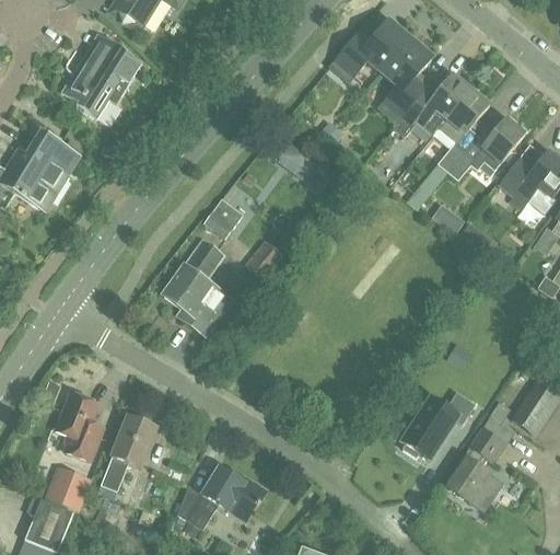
[(170,0),(177,4),(179,0),(117,0),(111,10),(138,27),(155,0),(170,0)]
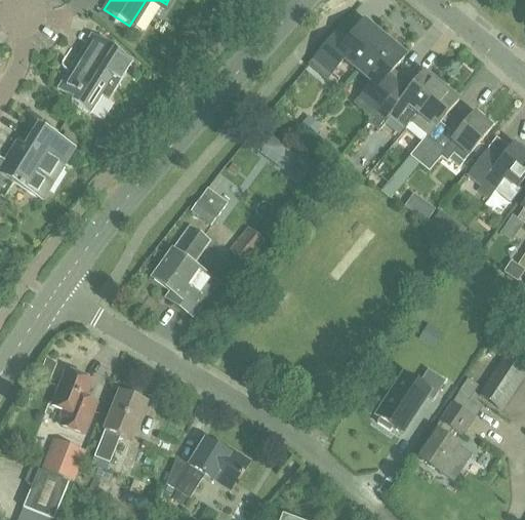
[(358,67),(385,35),(365,18),(353,33),(341,24),(317,52),(335,68),(346,55),(358,67)]
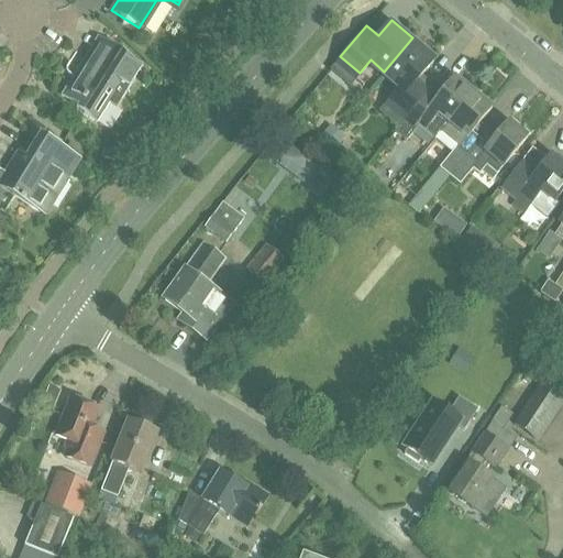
[(412,37),(384,72),(399,84),(388,97),(408,113),(414,105),(428,87),(416,77),(433,55),(412,37)]
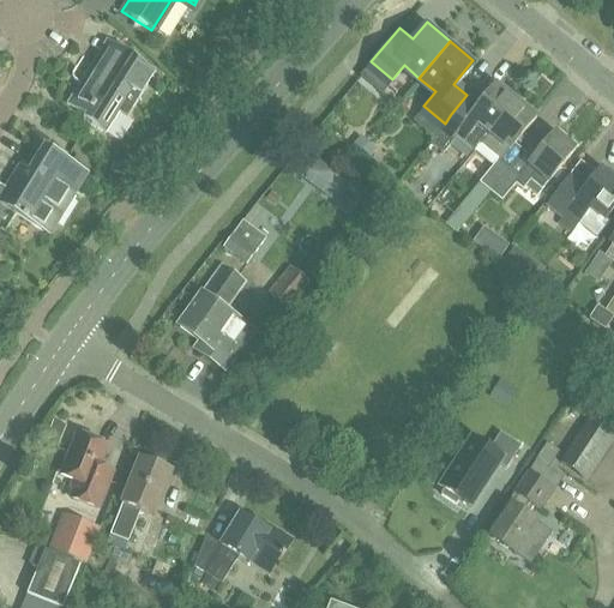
[(127,113),(156,67),(118,43),(107,59),(97,53),(67,101),(85,112),(83,115),(106,130),(119,107),(127,113)]
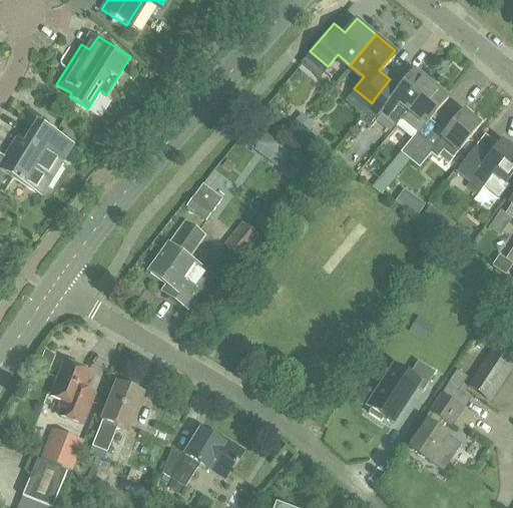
[(409,107),(431,80),(414,66),(387,99),(395,106),(400,100),(409,107)]
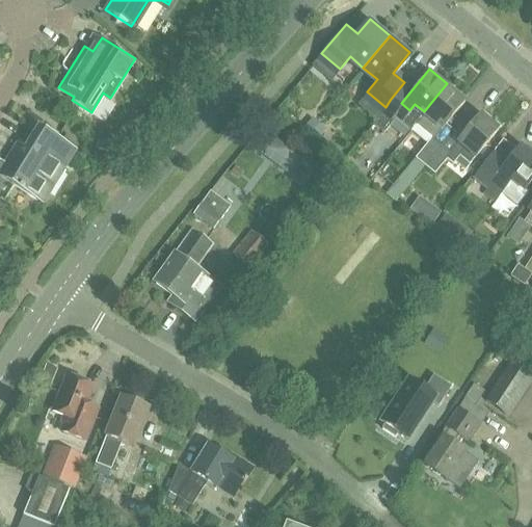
[(447,83),(424,111),(411,127),(427,139),(415,154),(425,161),(454,127),(447,121),(466,98),(447,83)]
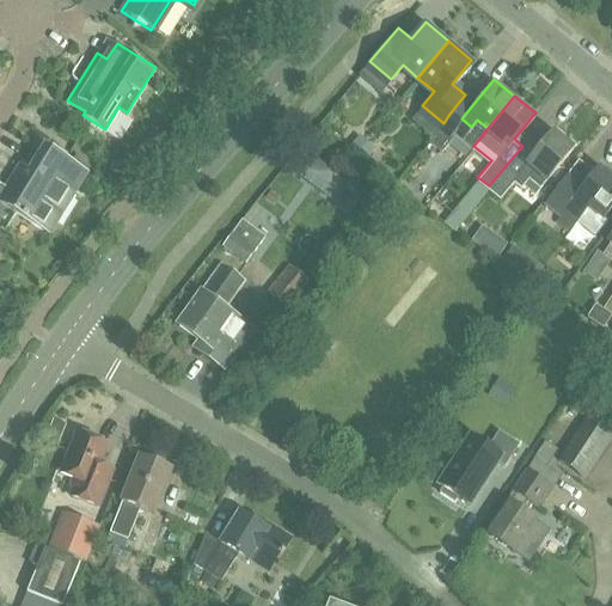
[(450,114),(444,123),(430,138),(441,148),(461,124),(450,114)]
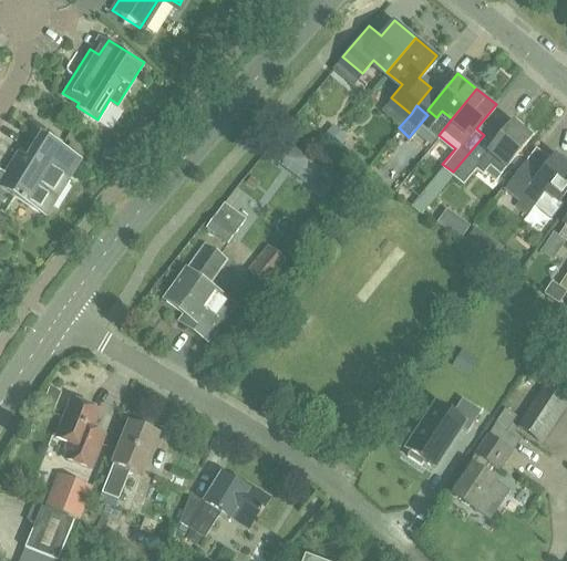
[(493,142),(484,135),(453,172),(463,180),(476,165),(483,170),(485,167),(495,176),(500,170),(501,172),(532,133),(512,117),(493,142)]
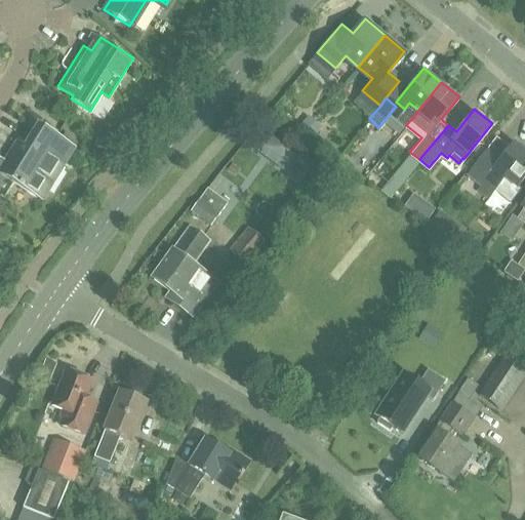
[(300,124),(313,134),(320,126),(319,122),(312,116),(308,116),(300,124)]
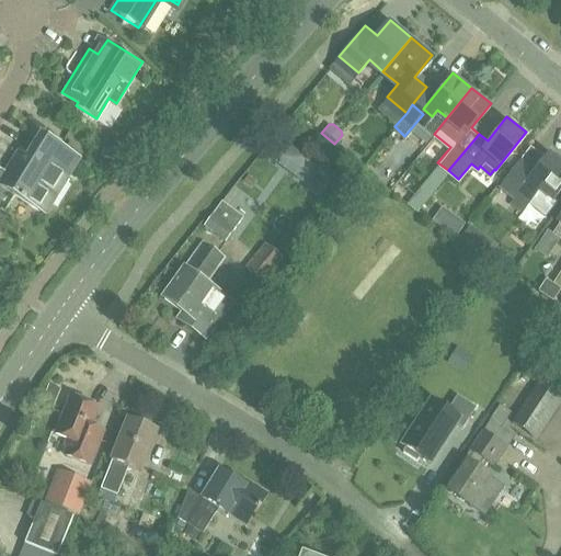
[(65,177),(80,154),(39,128),(25,151),(18,147),(6,168),(0,165),(0,206),(3,210),(14,193),(45,212),(52,199),(57,202),(70,180),(65,177)]
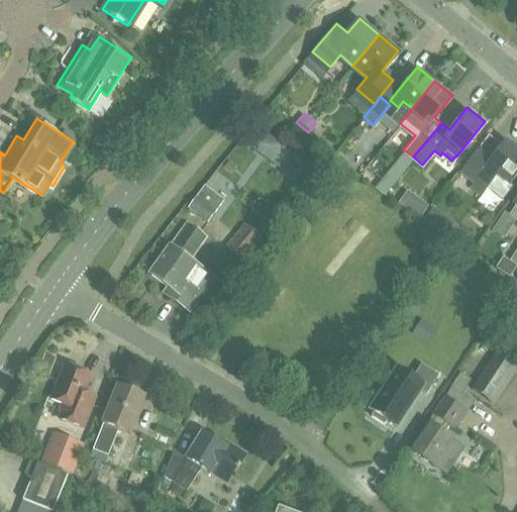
[(516,170),(516,147),(506,139),(494,155),(481,144),(462,169),(475,179),(472,183),(482,190),(496,171),(509,181),(516,170)]
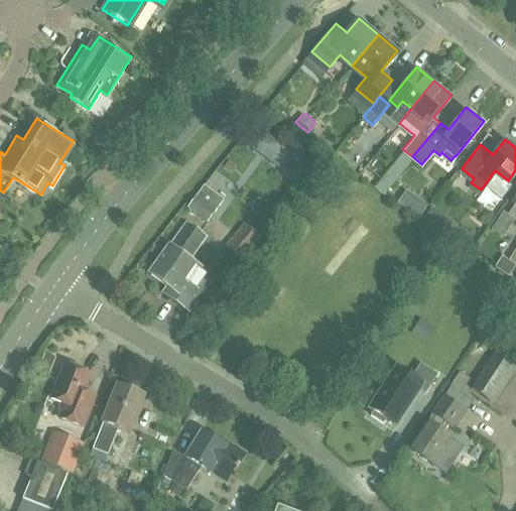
[(202,183),(192,196),(187,205),(208,219),(221,198),(232,184),(213,169),(202,183)]
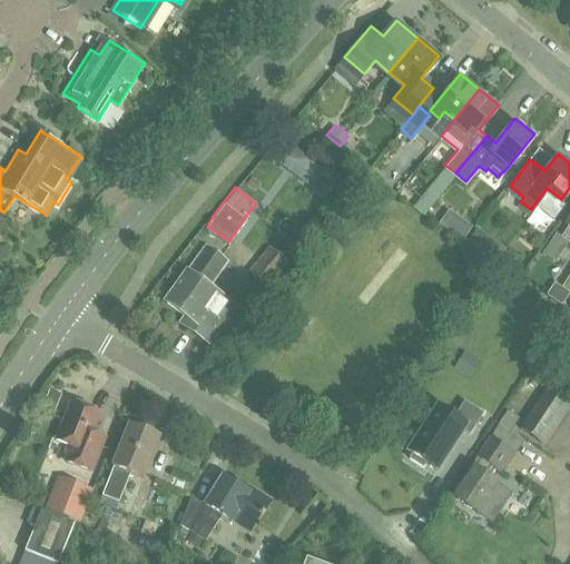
[(462,219),(453,231),(461,238),(471,226),(462,219)]
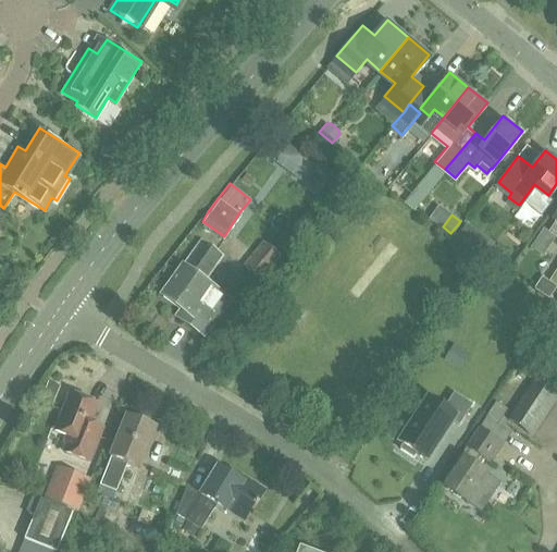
[(262,278),(282,254),(262,237),(243,261),(262,278)]
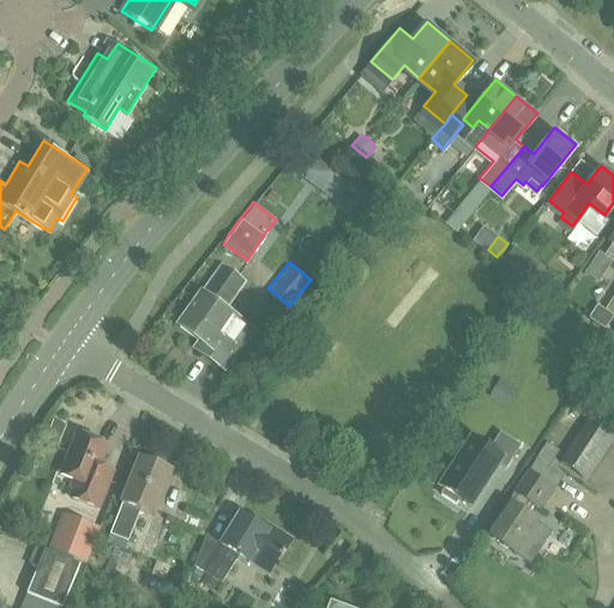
[(199,337),(224,306),(244,280),(222,264),(203,290),(202,290),(178,323),(199,337)]
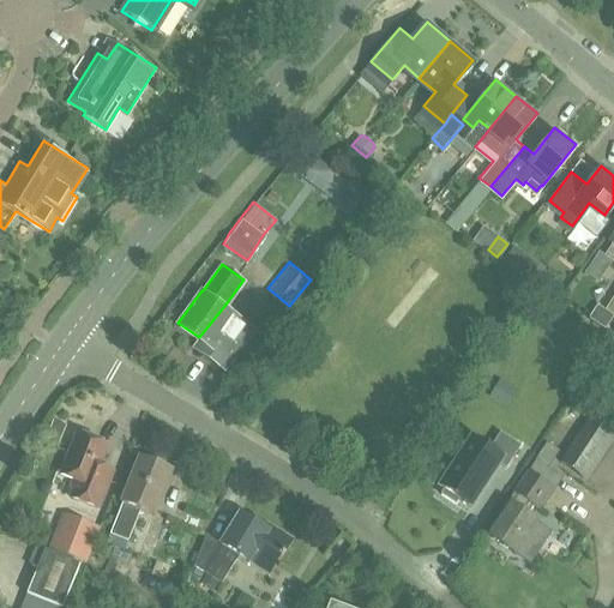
[(224,306),(199,337),(194,344),(217,360),(221,355),(229,360),(253,327),(224,306)]
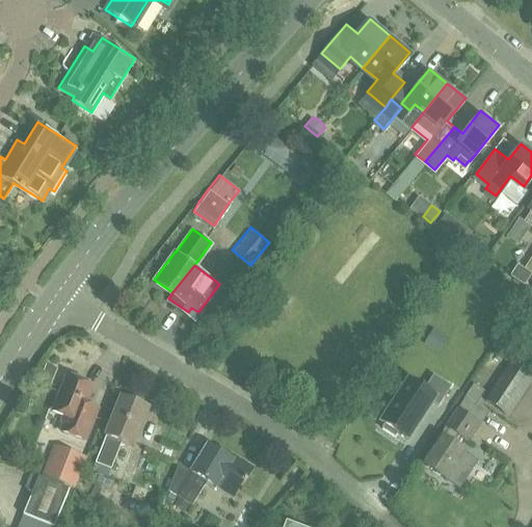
[(531,370),(531,365),(514,353),(485,397),(505,411),(531,370)]
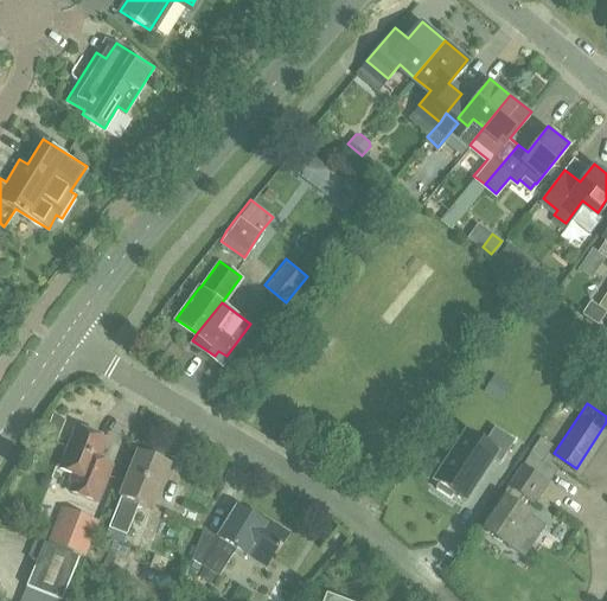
[(96,497),(107,470),(94,465),(106,436),(77,424),(61,465),(69,467),(66,475),(69,475),(65,485),(96,497)]
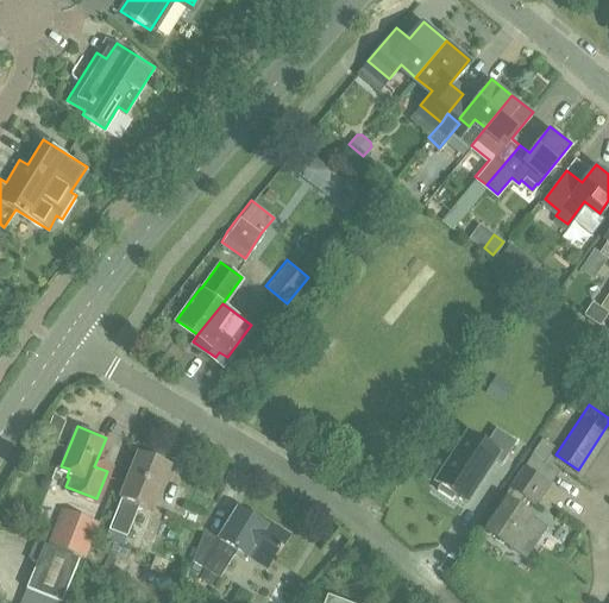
[(452,496),(454,491),(466,500),(478,482),(487,470),(485,469),(495,456),(501,459),(515,438),(496,426),(485,444),(468,432),(449,459),(445,457),(435,471),(439,475),(435,479),(440,482),(437,487),(452,496)]
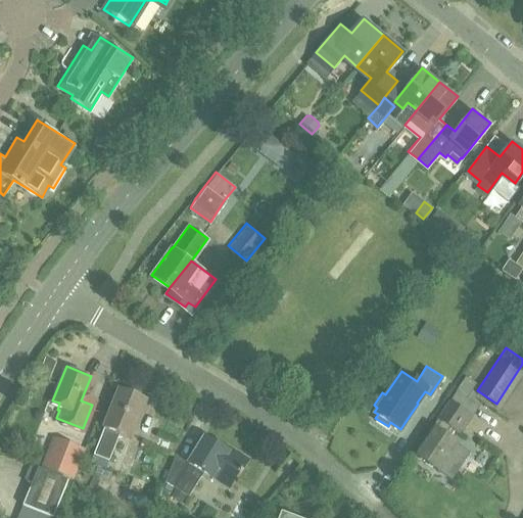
[(474,382),(464,376),(454,390),(465,397),(474,382)]
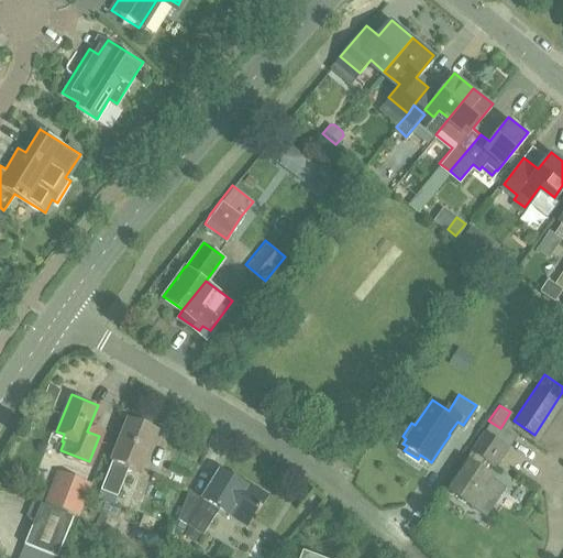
[(112,458),(101,487),(98,494),(113,501),(129,463),(141,469),(156,429),(128,418),(112,458)]
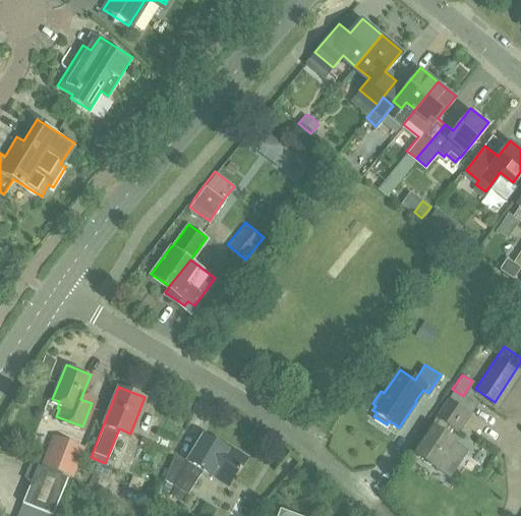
[(438,468),(457,439),(448,433),(452,426),(455,428),(468,409),(447,396),(435,414),(431,422),(412,451),(438,468)]
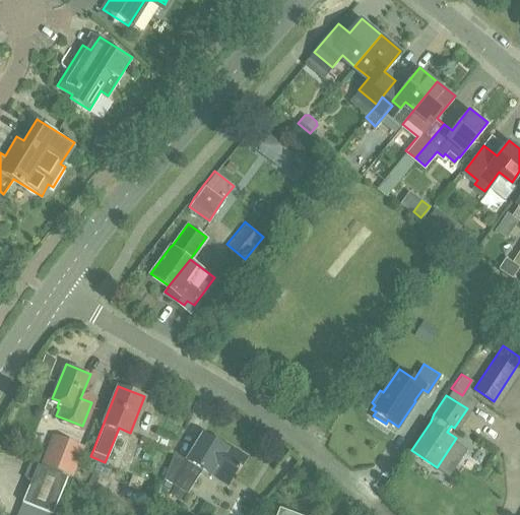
[(202,467),(210,472),(228,484),(237,468),(238,468),(247,454),(214,434),(211,438),(203,432),(187,458),(175,450),(164,476),(188,491),(202,467)]
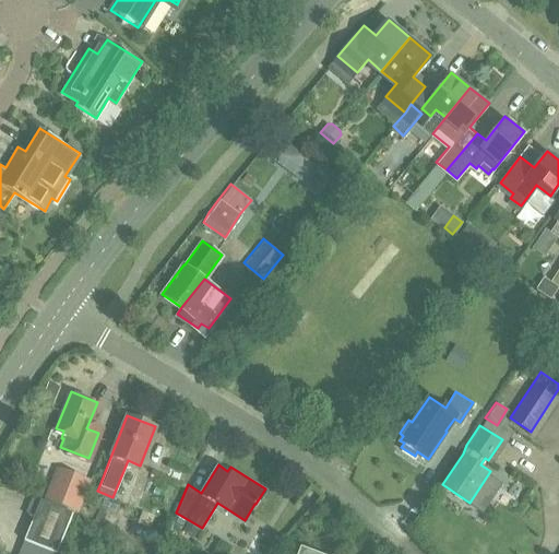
[(45,497),(78,510),(90,479),(57,466),(45,497)]
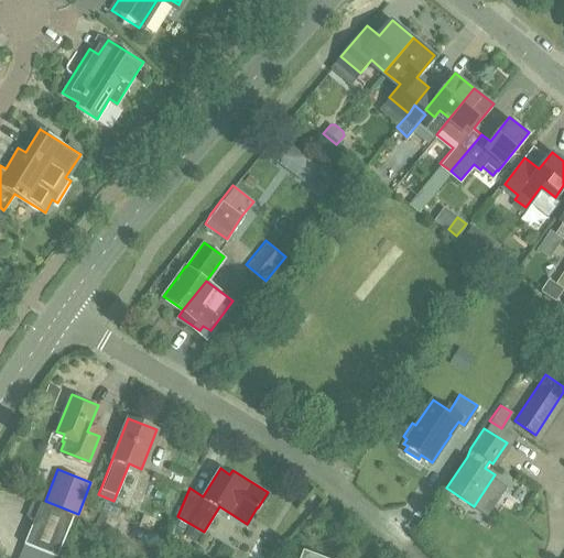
[(74,513),(44,502),(28,543),(56,555),(74,513)]
